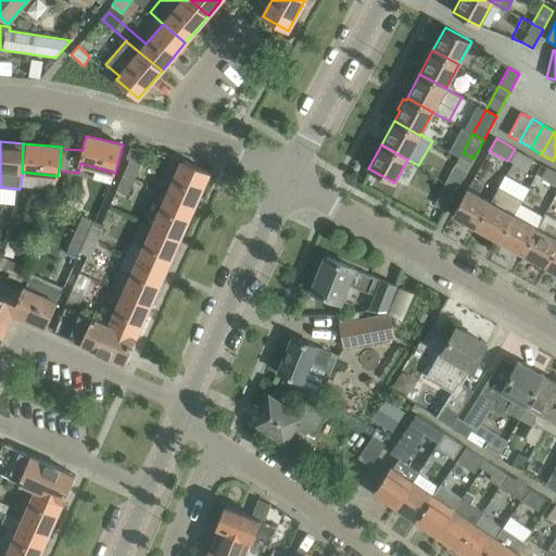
[(148,151),(130,147),(125,160),(128,162),(123,173),(136,178),(148,151)]
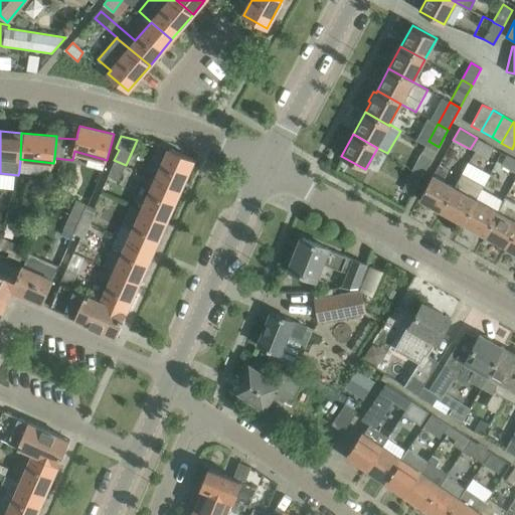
[(470,149),(489,159),(494,147),(477,138),(470,149)]
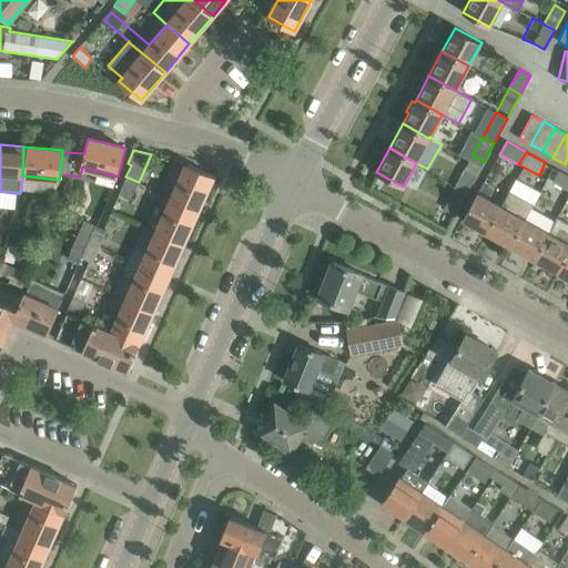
[(457,184),(468,191),(482,166),(470,160),(457,184)]
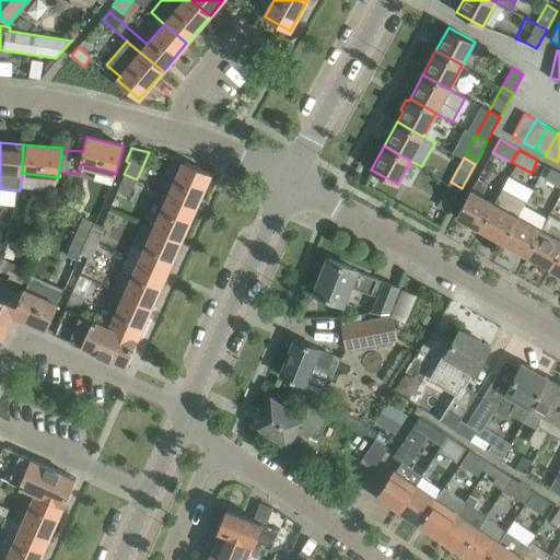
[(211,173),(202,170),(184,162),(170,195),(196,207),(211,173)]
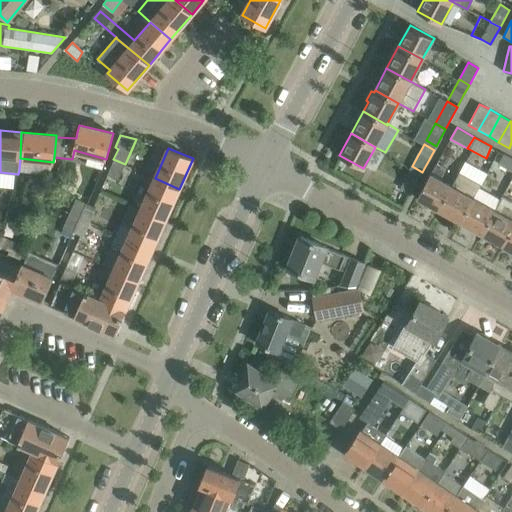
[(511,172),(511,158),(504,154),(498,165),(511,172)]
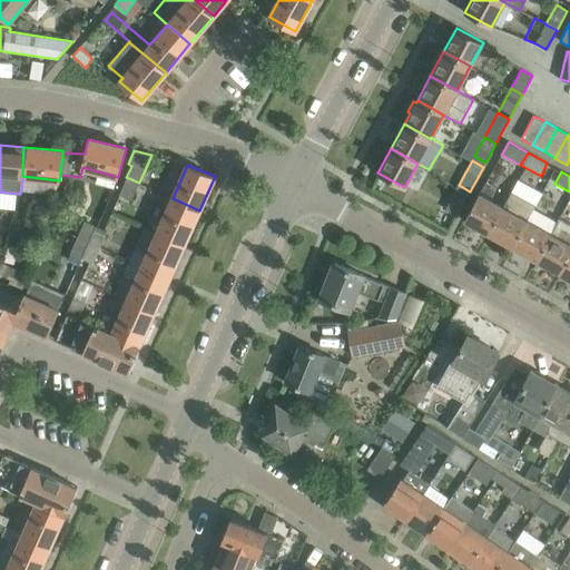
[(139,183),(126,177),(119,194),(131,199),(139,183)]
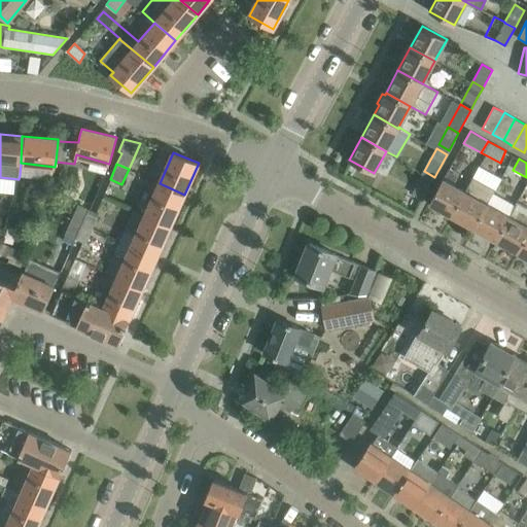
[(434,177),(424,171),(412,194),(423,199),(434,177)]
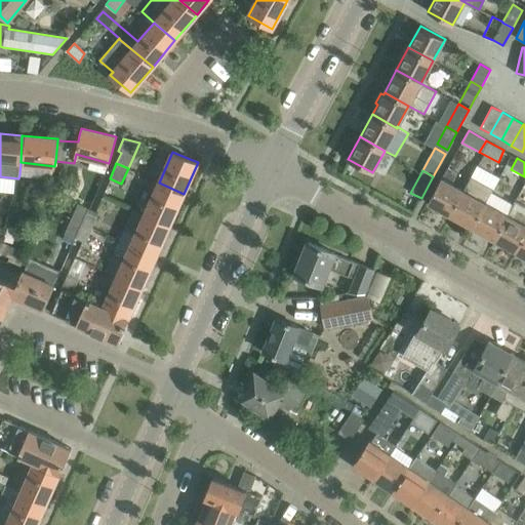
[(472,176),(463,190),(454,207),(450,215),(472,228),(493,190),(493,189),(472,176)]
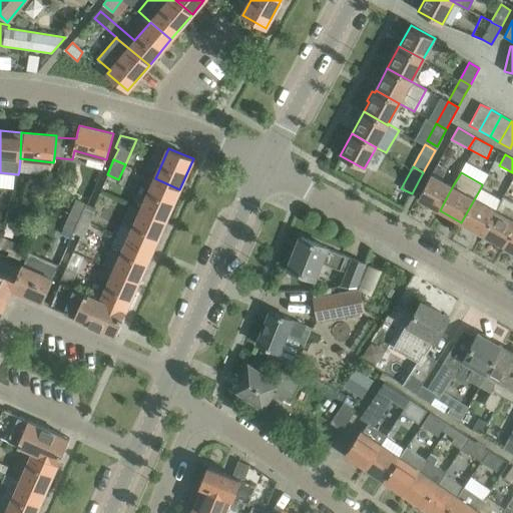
[(453,185),(431,173),(427,180),(418,198),(440,210),(444,202),(453,185)]
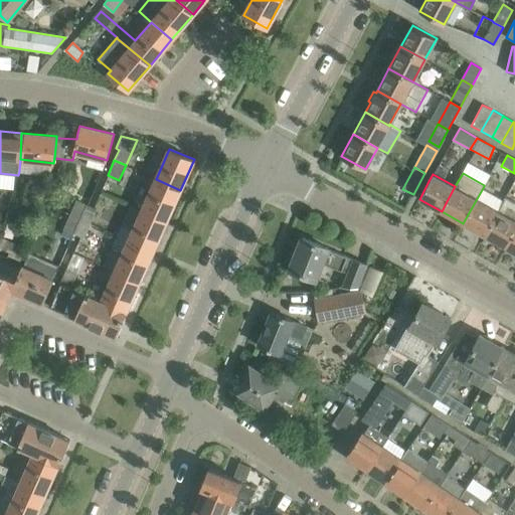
[(167,220),(180,190),(156,179),(142,209),(167,220)]
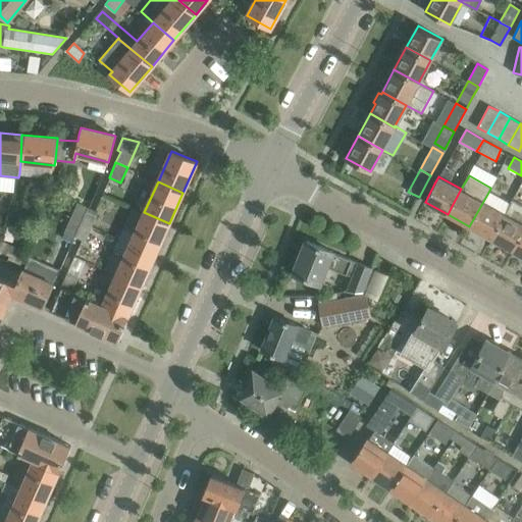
[(521,205),(513,200),(511,203),(506,213),(491,239),(514,251),(521,235),(521,205)]
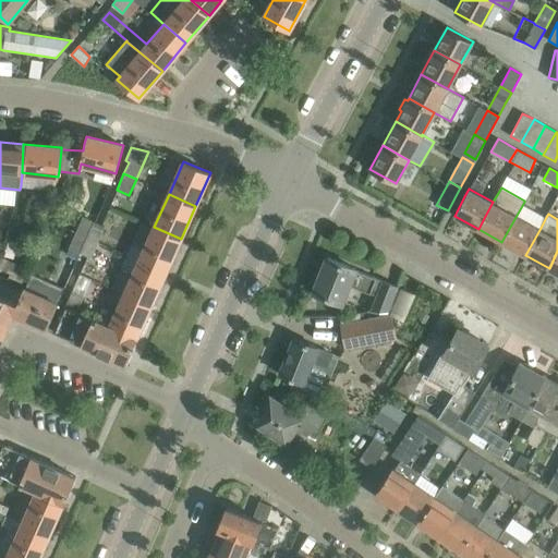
[(517,215),(501,242),(525,255),(541,228),(517,215)]
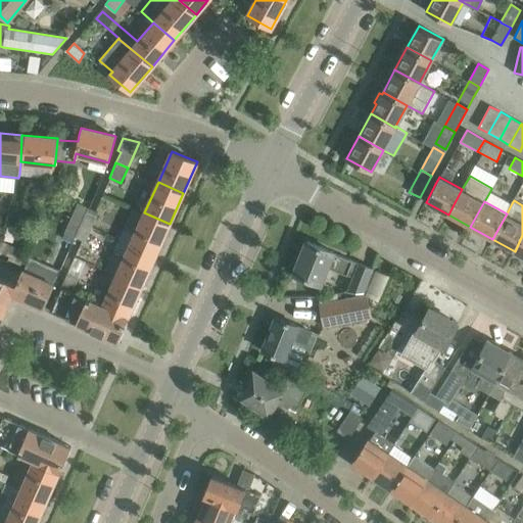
[(88,207),(78,202),(70,218),(82,222),(88,207)]
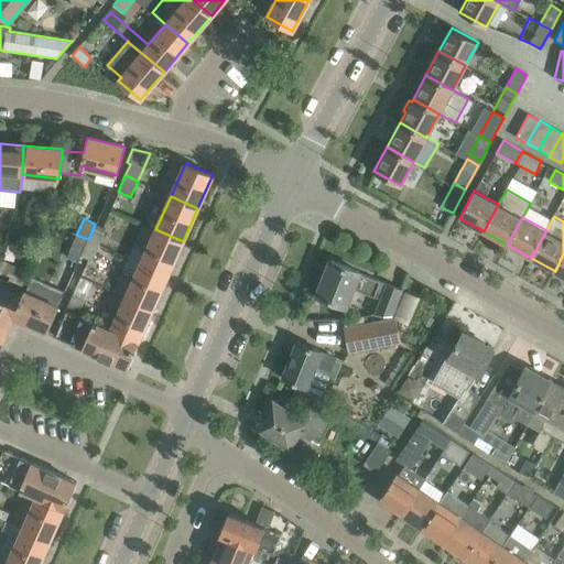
[(107,229),(95,224),(88,239),(99,245),(107,229)]
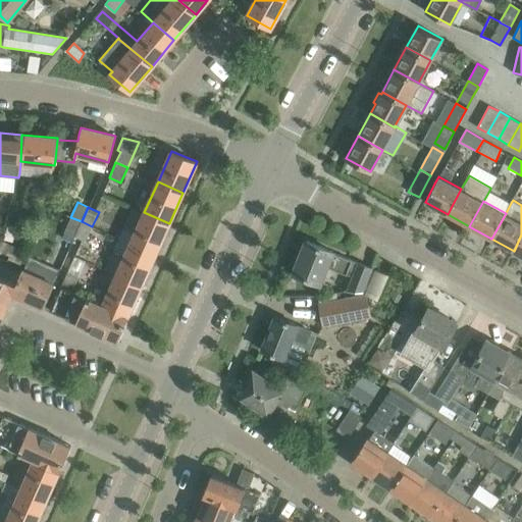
[(155,254),(169,223),(144,212),(131,244),(155,254)]
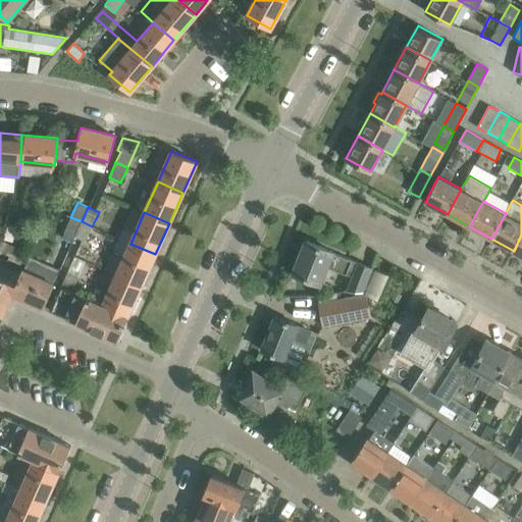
[(82,221),(70,217),(64,231),(75,237),(82,221)]
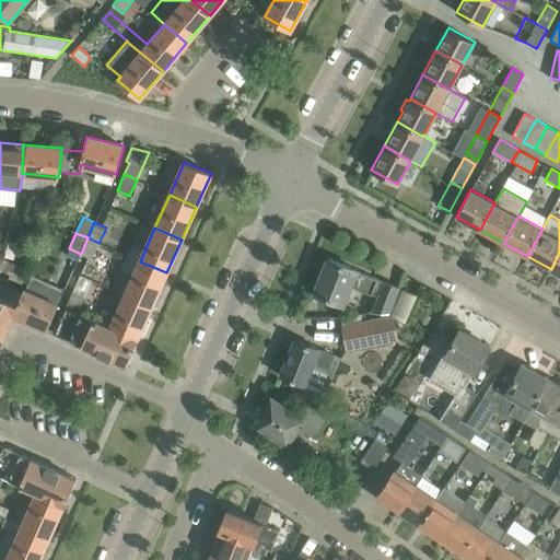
[(92,258),(98,243),(88,237),(81,254),(92,258)]
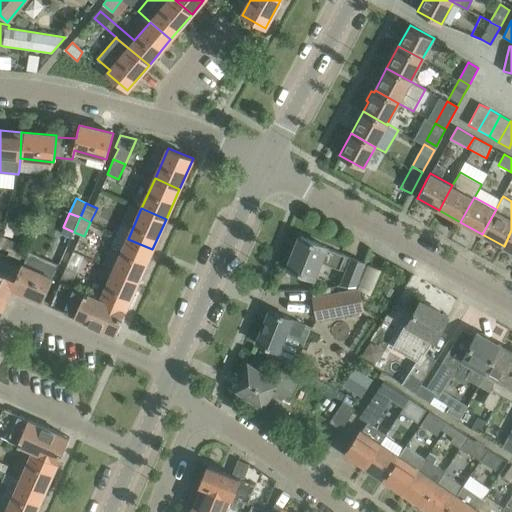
[(0,246),(10,251),(14,242),(0,235),(0,246)]
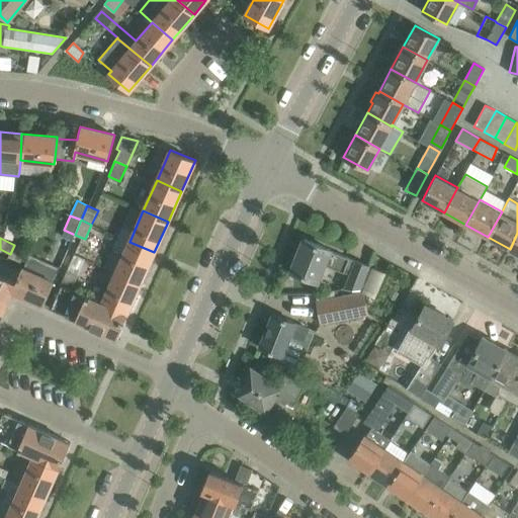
[(331,250),(304,239),(290,271),(318,282),(325,264),(343,272),(349,258),(330,251),(331,250)]
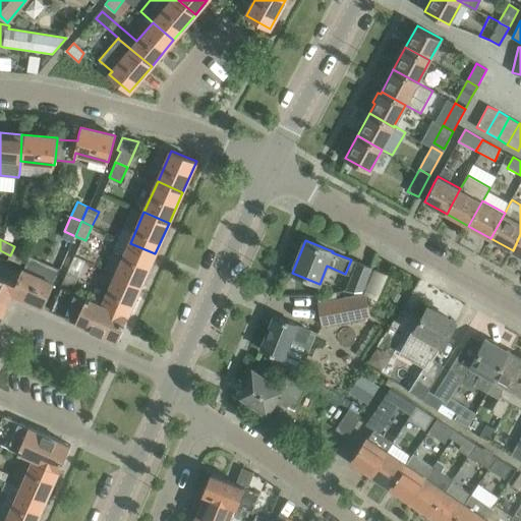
[(141,285),(155,253),(130,243),(116,274),(141,285)]
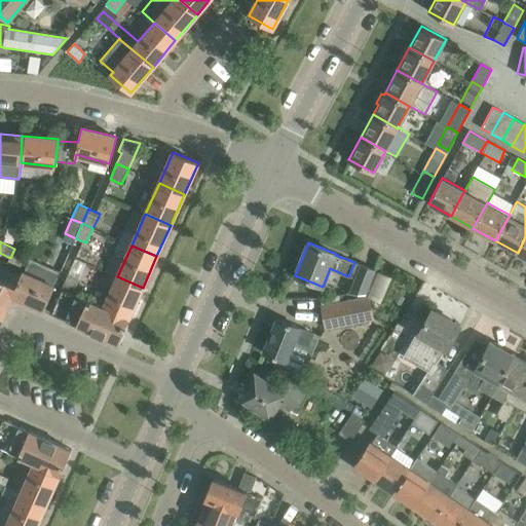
[(12,297),(15,286),(23,271),(0,261),(0,317),(2,320),(12,297)]
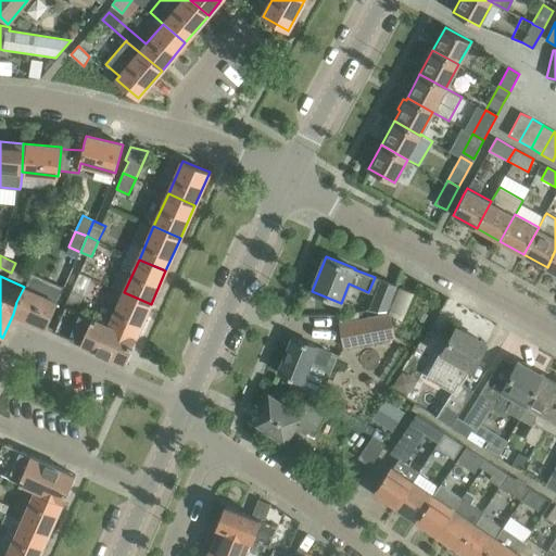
[(386,311),(388,305),(396,286),(382,280),(374,300),(370,310),(386,311)]
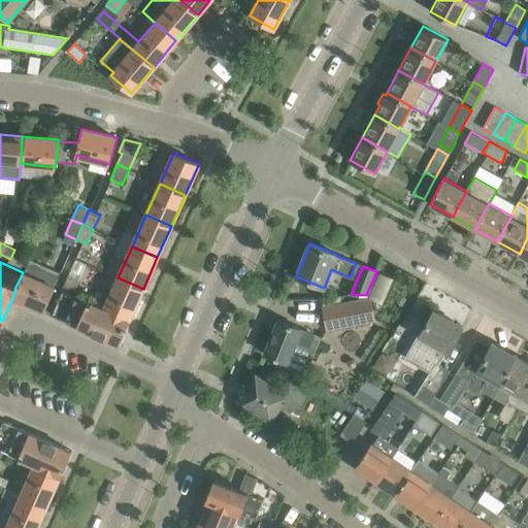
[(43,311),(55,287),(23,272),(15,287),(12,298),(43,311)]
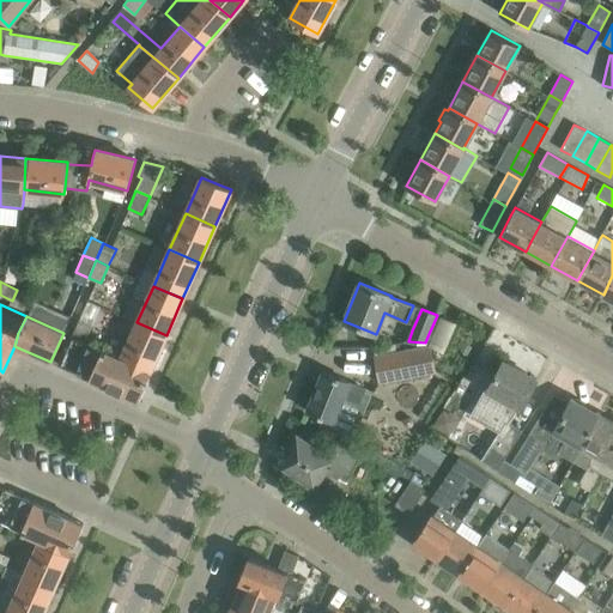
[(72,338),(84,343),(92,325),(79,320),(72,338)]
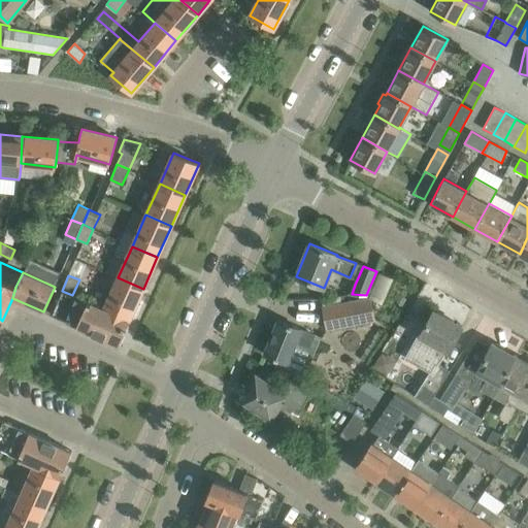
[(129,320),(143,289),(118,277),(104,308),(129,320)]
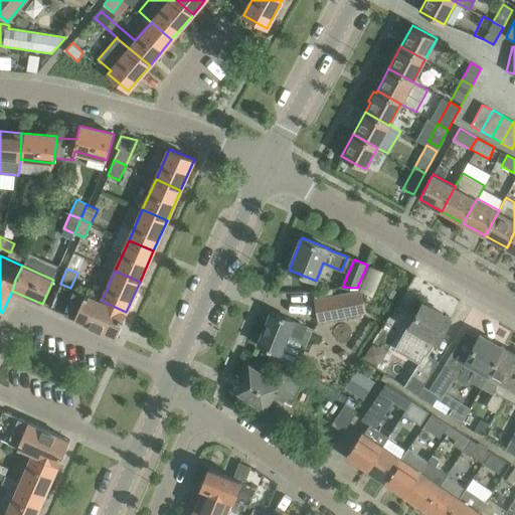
[(60,284),(50,307),(116,336),(127,312),(126,312),(102,301),(70,288),(60,284)]
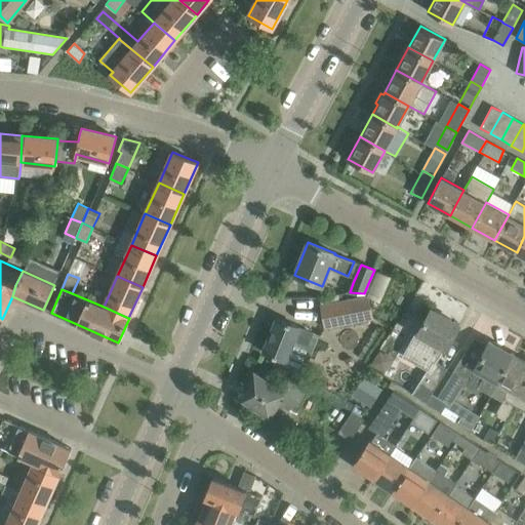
[(321,306),(325,329),(373,320),(368,296),(321,306)]
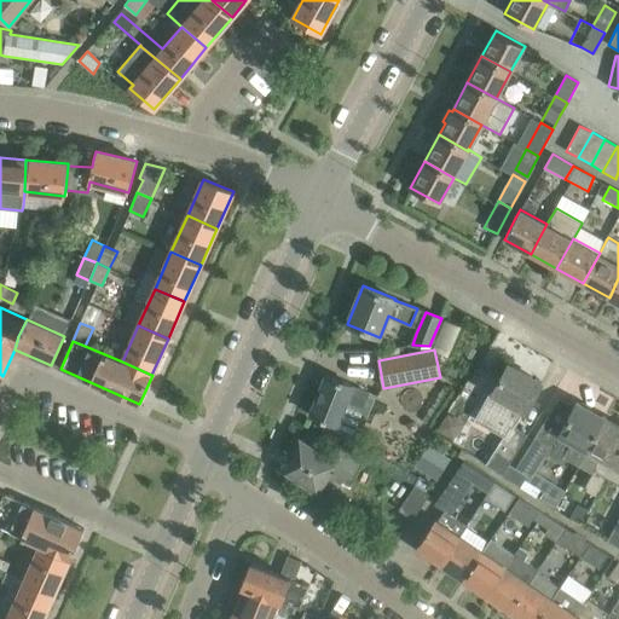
[(490,391),(478,412),(502,426),(497,433),(504,437),(486,464),(501,475),(527,435),(514,427),(525,410),(525,411),(532,400),(542,382),(509,364),(492,392),(490,391)]
